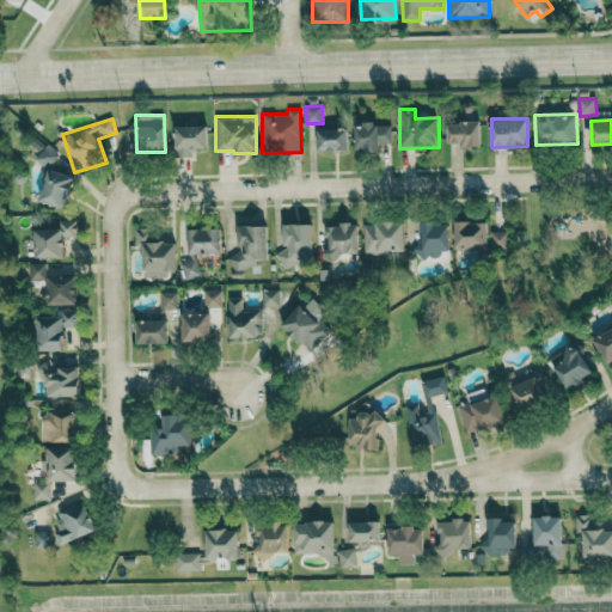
[(447,122),(448,146),(481,145),(481,121),(447,122)]
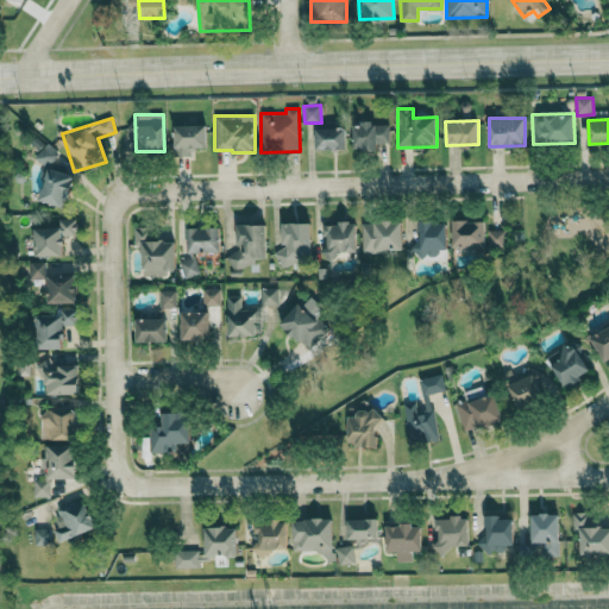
[(353,124),(353,149),(377,149),(377,143),(390,143),(389,123),(353,124)]
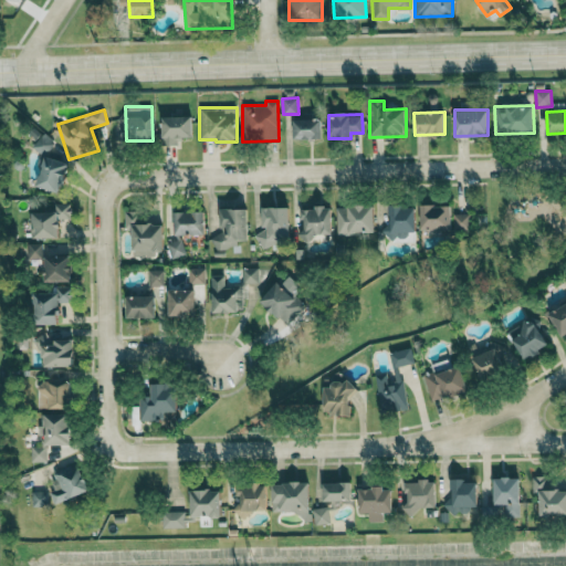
[(163,116),(163,145),(179,145),(179,137),(192,136),(192,116),(163,116)]
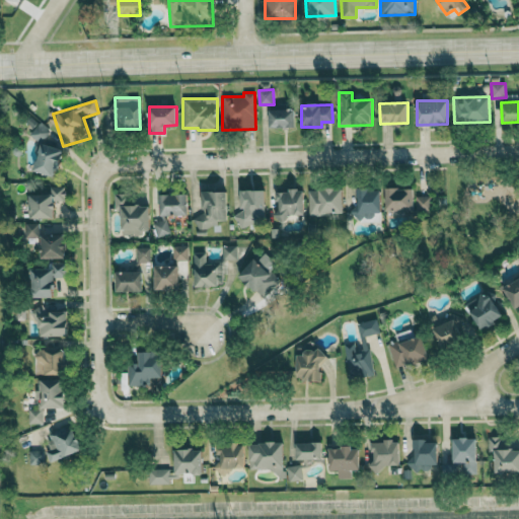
[(296,127),(295,108),(269,108),(270,127),(296,127)]
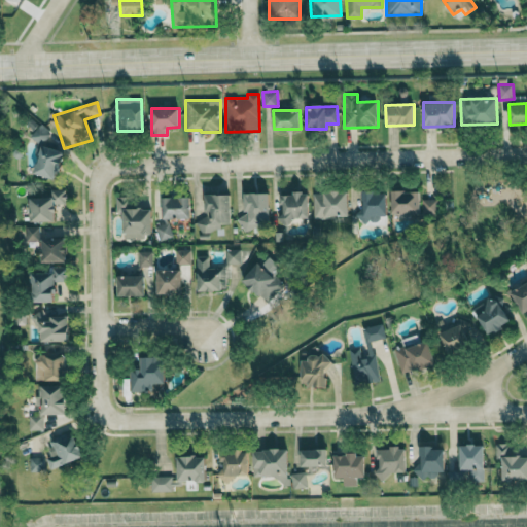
[(51,134),(40,124),(30,135),(40,145),(51,134)]
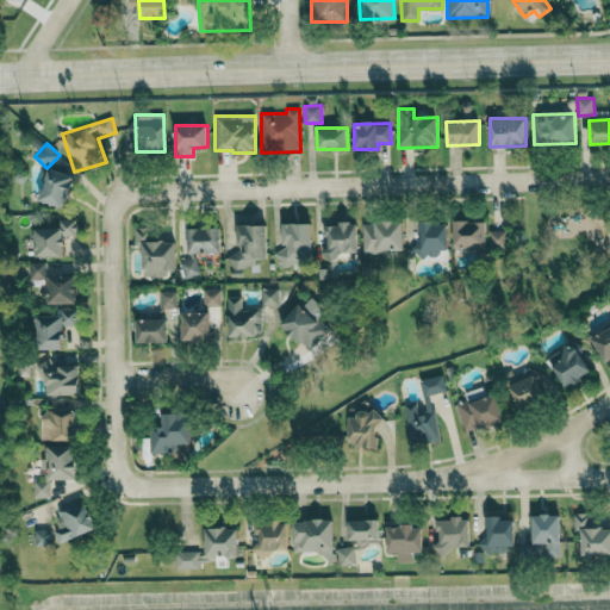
[(64,207),(73,175),(47,168),(38,200),(64,207)]
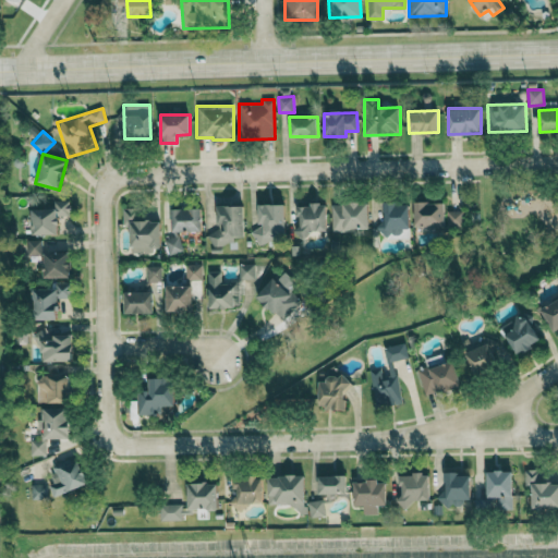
[(58,234),(58,216),(70,216),(70,201),(53,201),(53,208),(32,209),(32,234),(58,234)]
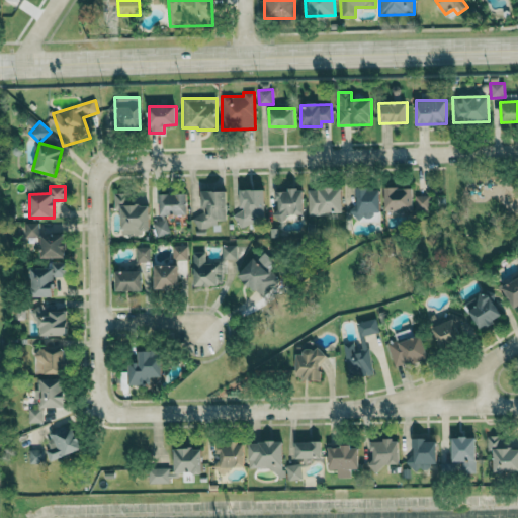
[(342,187),(308,188),(309,214),(343,213),(342,187)]
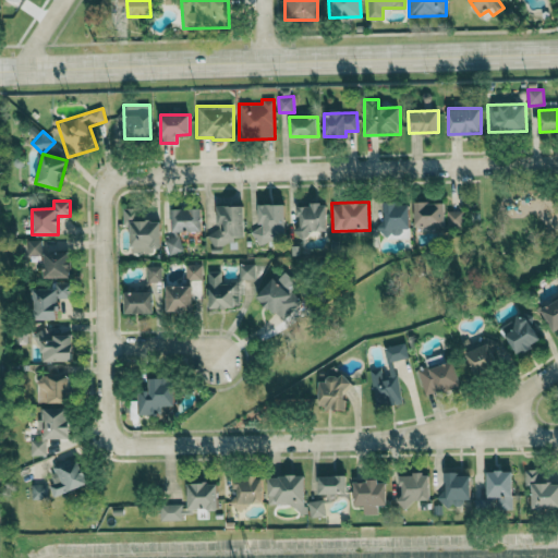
[(410,238),(410,203),(384,202),(384,238),(410,238)]
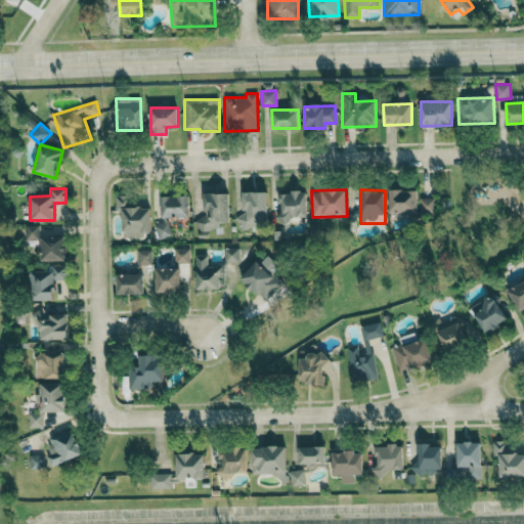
[(390,213),(418,212),(418,189),(390,190),(390,213)]
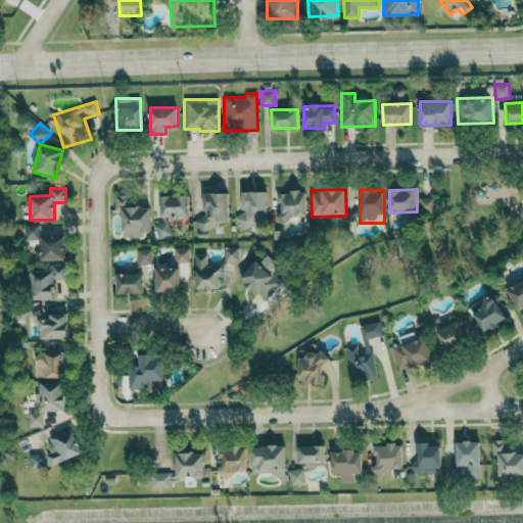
[(238,215),(239,229),(268,228),(267,191),(242,191),(243,215),(238,215)]
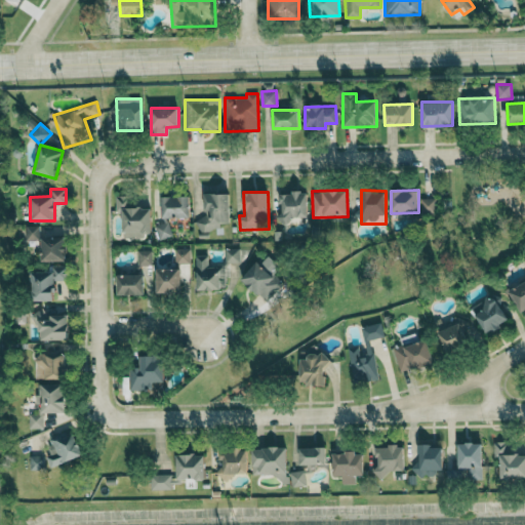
[(280,192),(279,223),(293,224),(293,217),(308,217),(309,192),(280,192)]
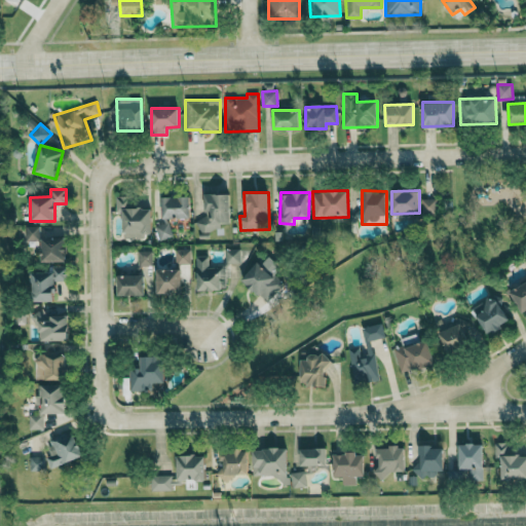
[(229,193),(204,194),(204,219),(198,219),(198,230),(221,230),(221,223),(230,223),(229,193)]
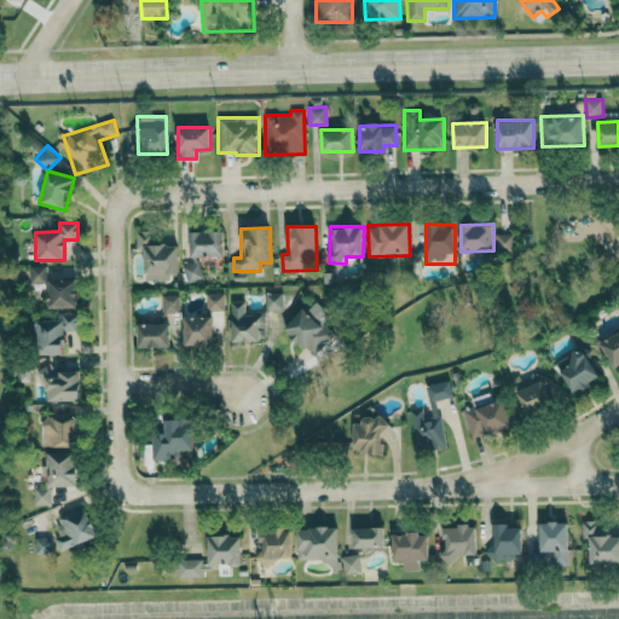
[(144,278),(178,279),(179,244),(149,244),(149,231),(137,231),(136,253),(145,253),(144,278)]
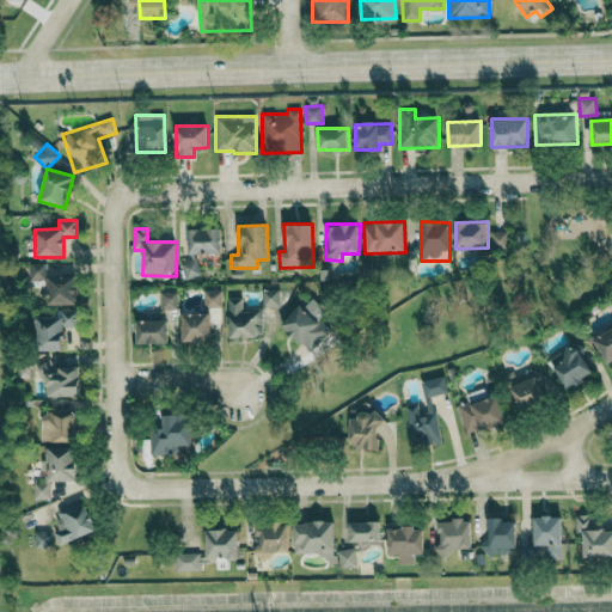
[(188,230),(189,254),(221,254),(221,228),(188,230)]
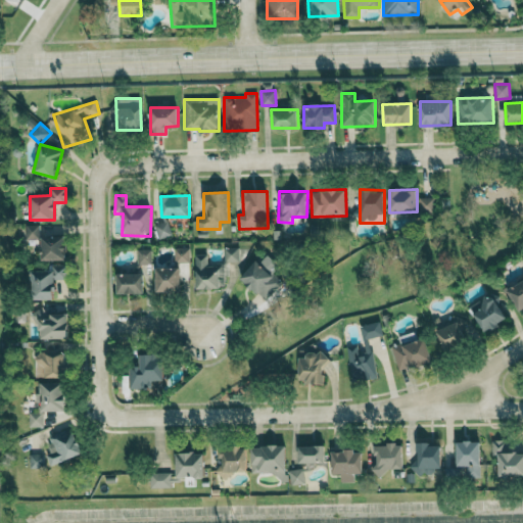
[(433,197),(420,197),(419,214),(432,215),(433,197)]
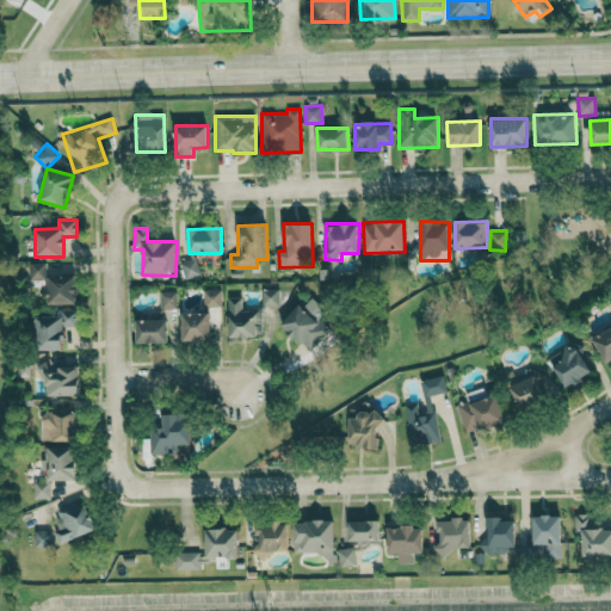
[(180,263),(183,278),(199,275),(197,259),(180,263)]
